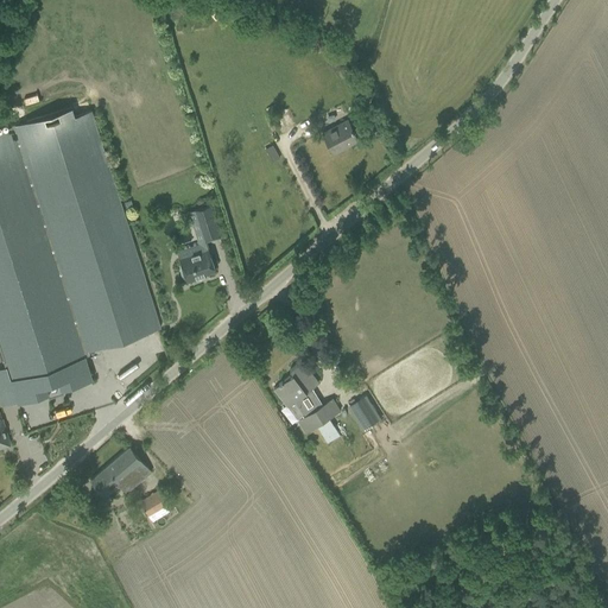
[(71,107),(0,130),(0,360),(4,359),(6,366),(0,367),(0,392),(12,388),(17,403),(48,393),(49,398),(63,393),(62,388),(93,379),(84,356),(89,354),(88,350),(160,328),(92,111),(74,115),(71,107)]
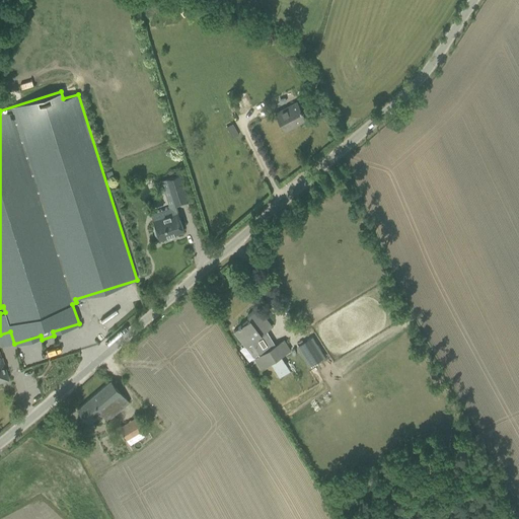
[(276,114),(284,130),(293,126),(292,124),(304,118),(304,120),(305,120),(300,108),(299,106),(299,107),(296,102),(276,114)]
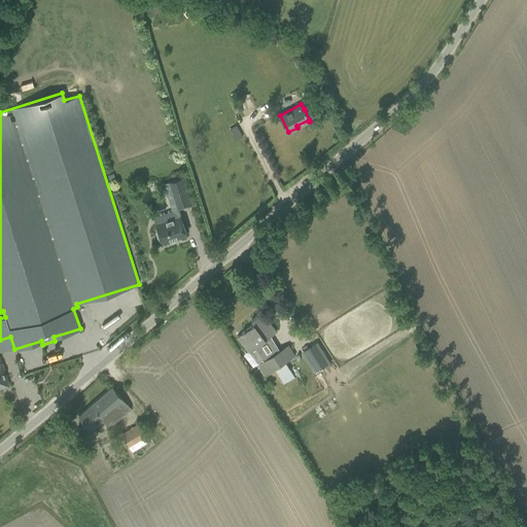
[(187,195),(182,177),(168,181),(174,199),(187,195)]
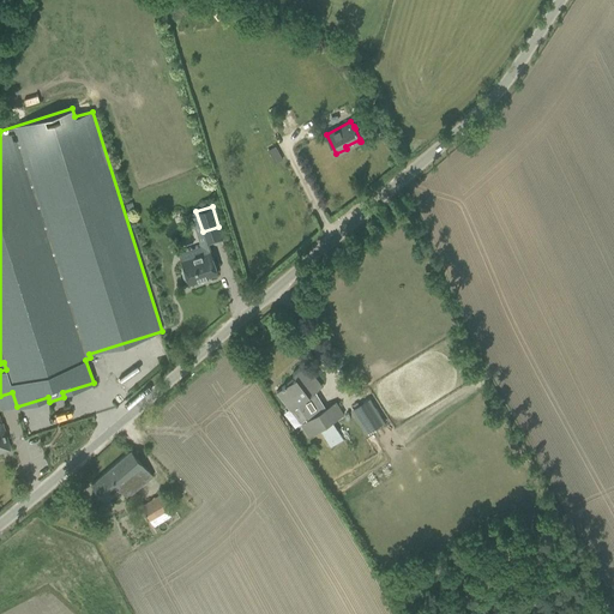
[(217,272),(210,251),(193,257),(194,260),(182,265),(184,271),(182,271),(182,275),(184,277),(185,280),(187,280),(188,284),(203,280),(202,278),(217,272)]
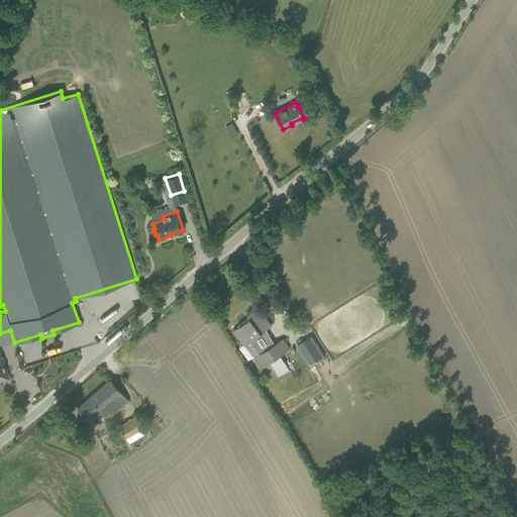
[(232,330),(244,345),(250,340),(259,353),(253,356),(260,367),(269,362),(278,376),(289,370),(280,354),(289,348),(283,338),(264,350),(254,336),(260,332),(261,333),(271,325),(256,306),(246,314),(248,318),(232,330)]
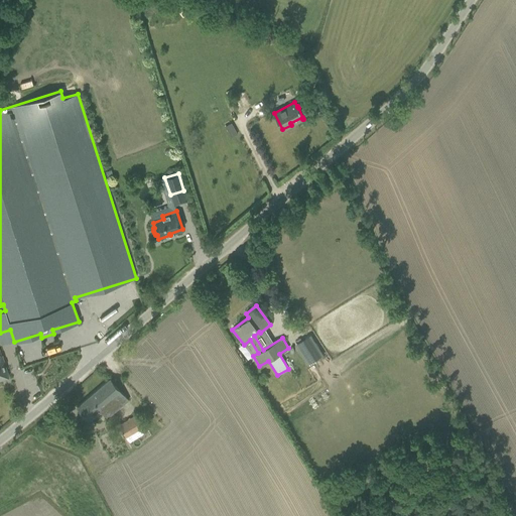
[(324,356),(310,335),(294,345),(307,366),(324,356)]
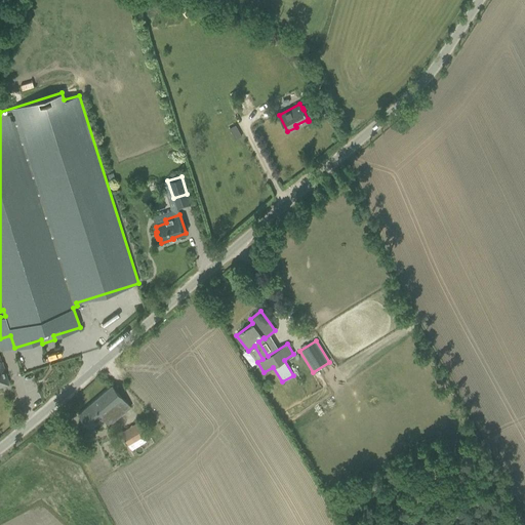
[(0,362),(0,386),(8,384),(2,362),(0,362)]
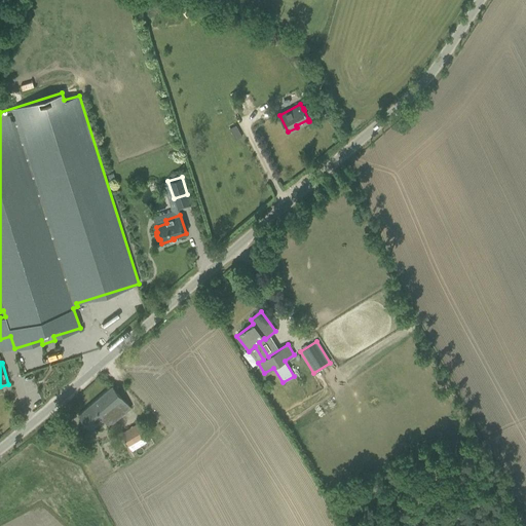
[(78,415),(84,422),(89,428),(101,418),(109,426),(121,415),(130,407),(112,385),(78,415)]
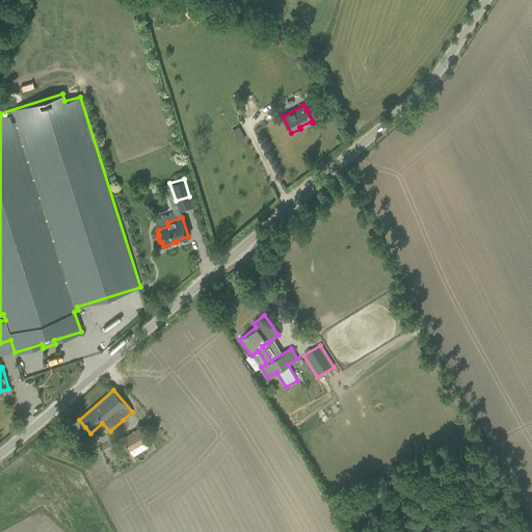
[(123,439),(133,456),(151,446),(139,427),(123,439)]
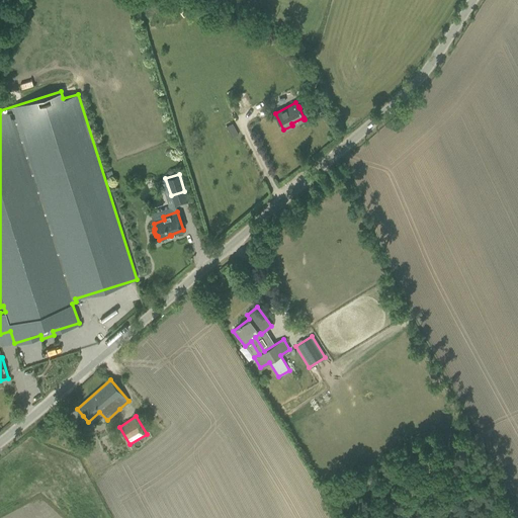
All buildings are outlined.
